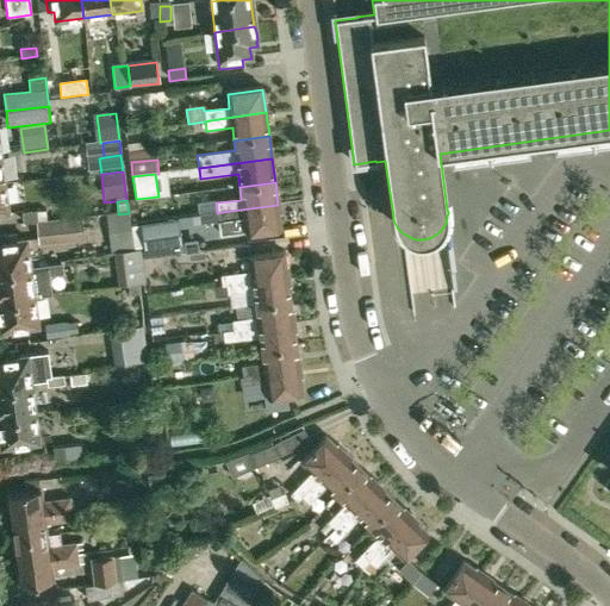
[(224,236),(246,233),(281,229),(278,205),(222,212),(217,213),(198,216),(199,225),(223,222),(224,236)]
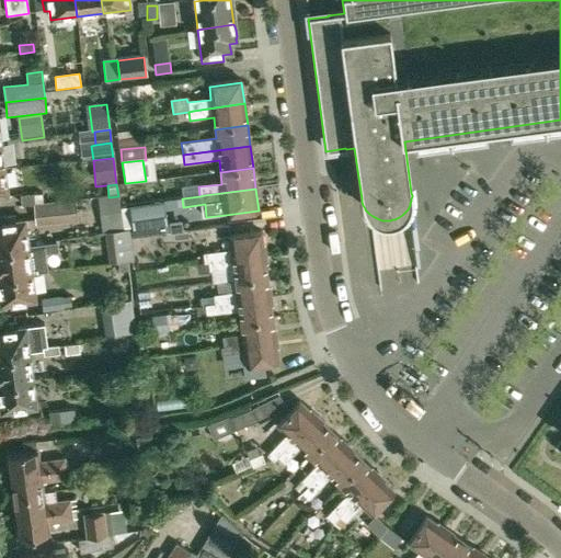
[(34,196),(21,197),(21,206),(34,205),(34,196)]
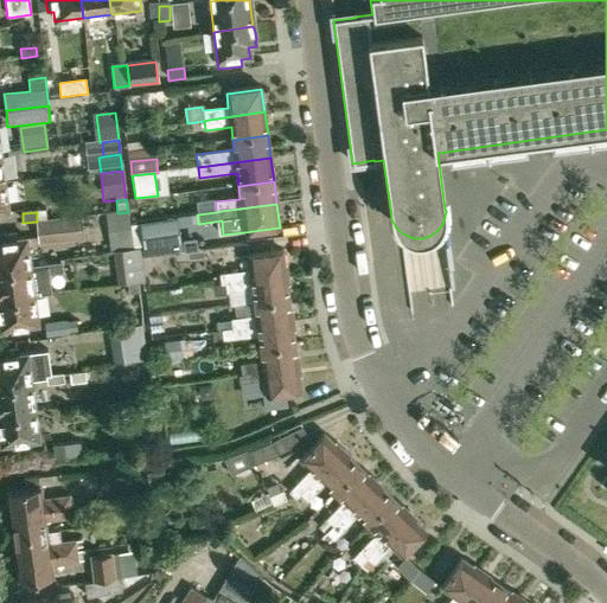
[(133,249),(128,212),(107,215),(112,252),(132,250),(133,250),(133,249)]
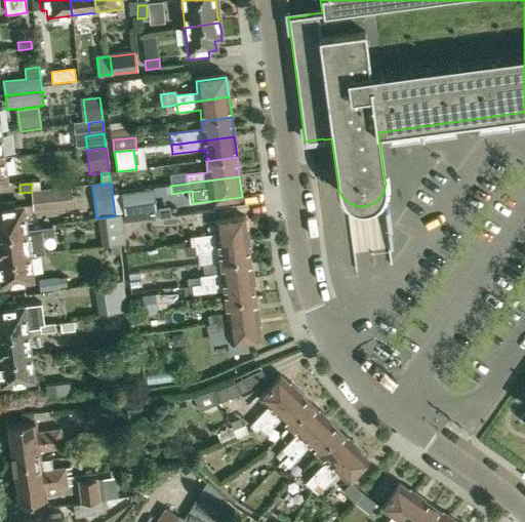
[(170,186),(154,188),(154,190),(155,196),(171,194),(170,186)]
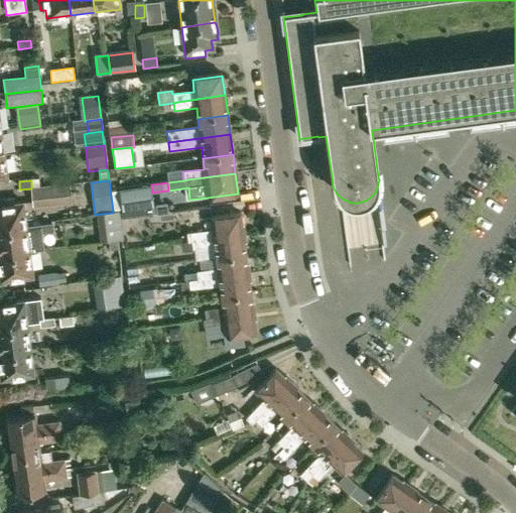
[(68,185),(31,189),(34,210),(70,206),(68,185)]
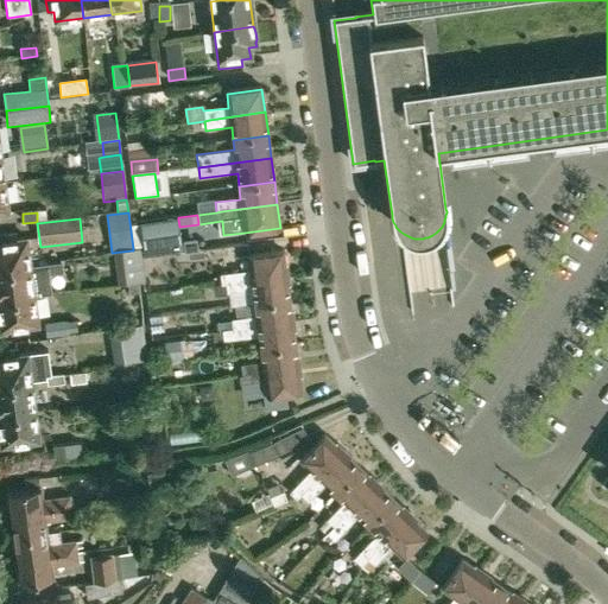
[(178,220),(141,224),(144,248),(182,243),(179,227),(178,220)]
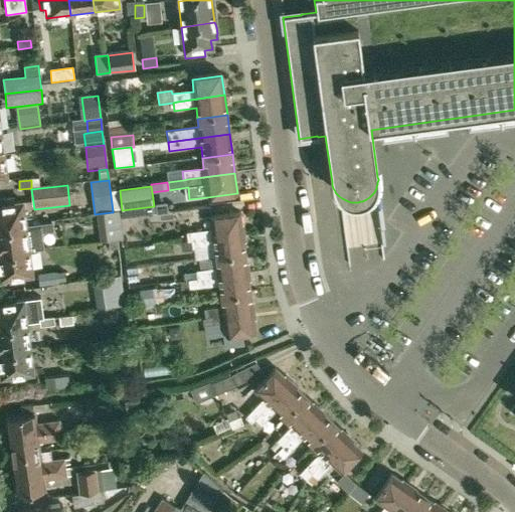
[(0,230),(26,228),(26,227),(23,203),(14,204),(13,199),(0,200),(0,230)]
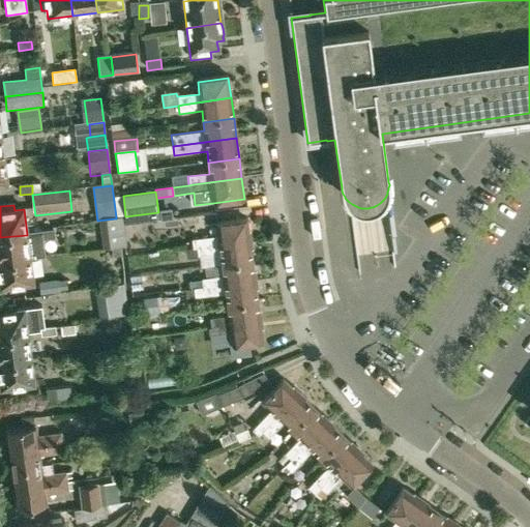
[(123,217),(116,217),(116,218),(115,218),(117,231),(124,230),(123,217)]
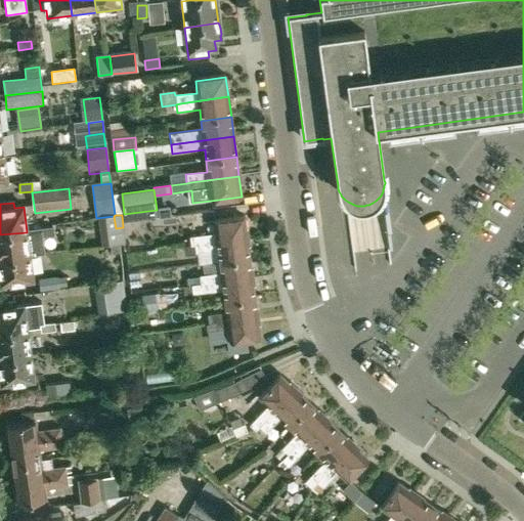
[(199,246),(247,239),(245,218),(214,222),(216,234),(189,237),(190,247),(197,246),(199,246)]
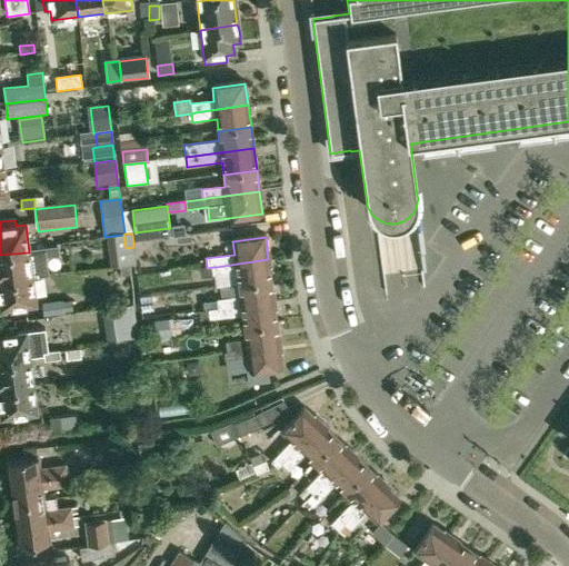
[(165,240),(141,244),(142,255),(167,251),(165,240)]
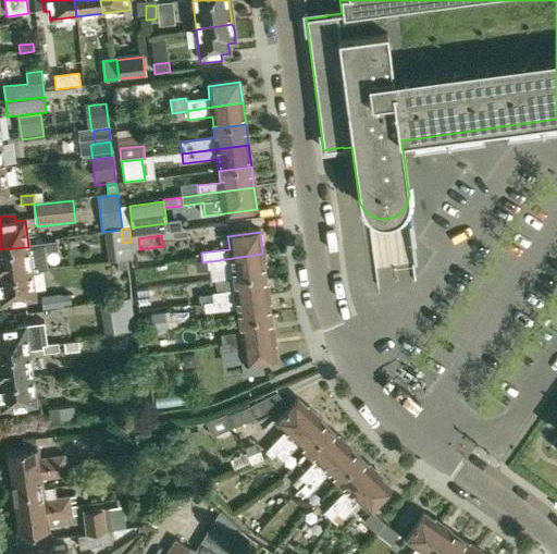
[(0,275),(32,272),(47,270),(45,253),(58,251),(57,243),(28,246),(28,247),(0,249),(0,275)]
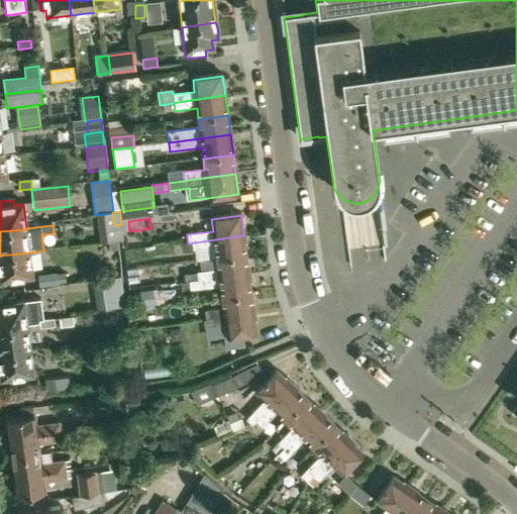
[(216,259),(246,254),(243,235),(196,242),(194,242),(195,250),(215,248),(216,259)]
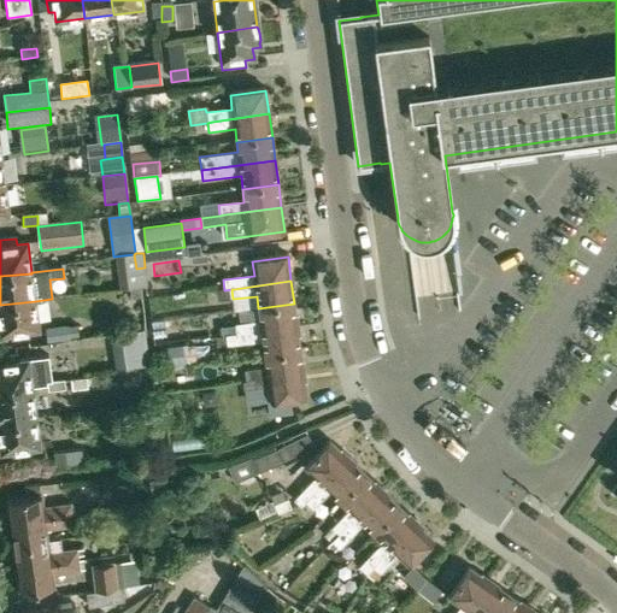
[(170,298),(172,312),(184,311),(182,296),(170,298)]
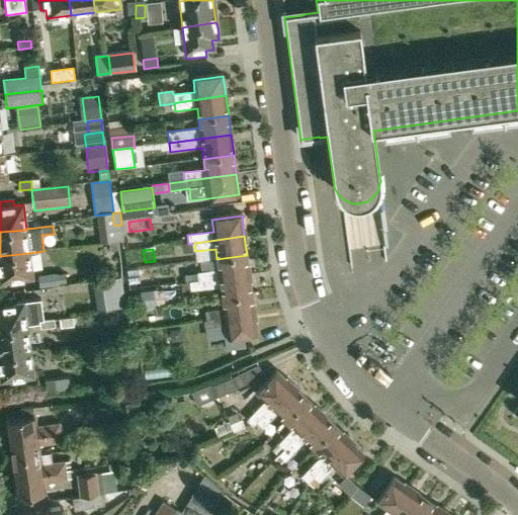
[(143,250),(126,253),(127,264),(145,262),(143,250)]
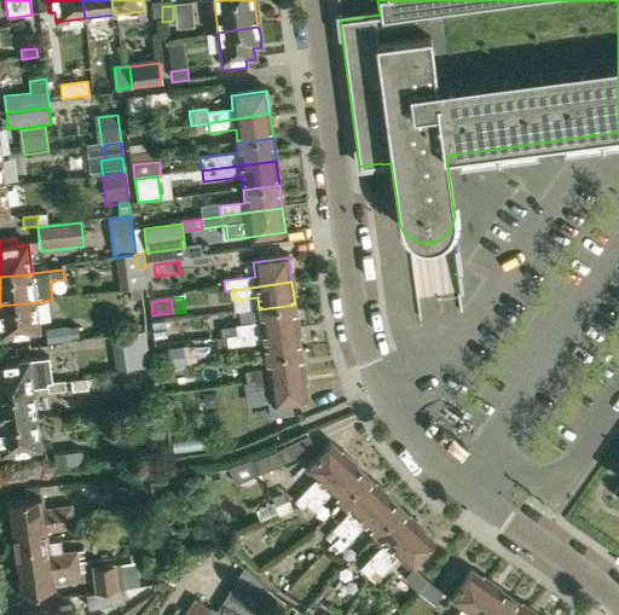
[(35,302),(0,306),(0,336),(0,337),(11,336),(12,342),(29,340),(29,334),(39,332),(35,302)]
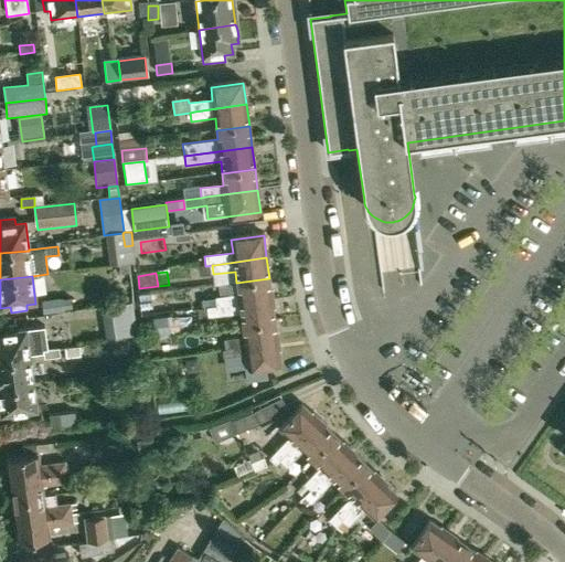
[(220,307),(272,300),(269,278),(236,283),(238,295),(215,298),(216,307),(220,307)]
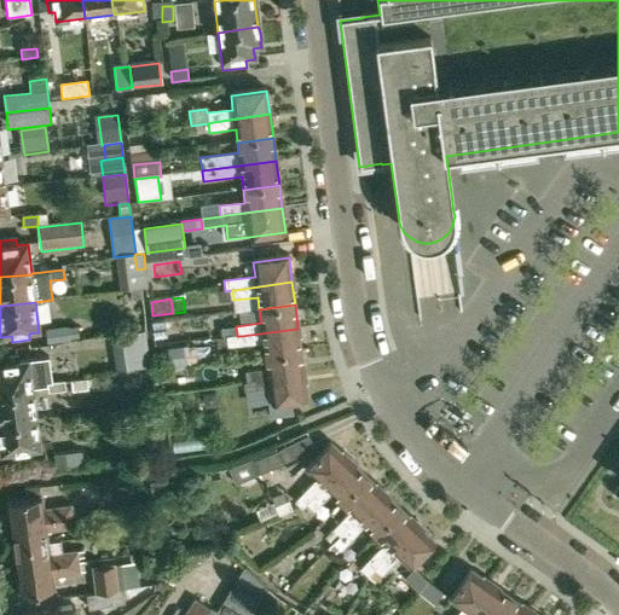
[(69,328),(46,331),(48,346),(70,342),(70,341),(79,340),(77,328),(69,329),(69,328)]
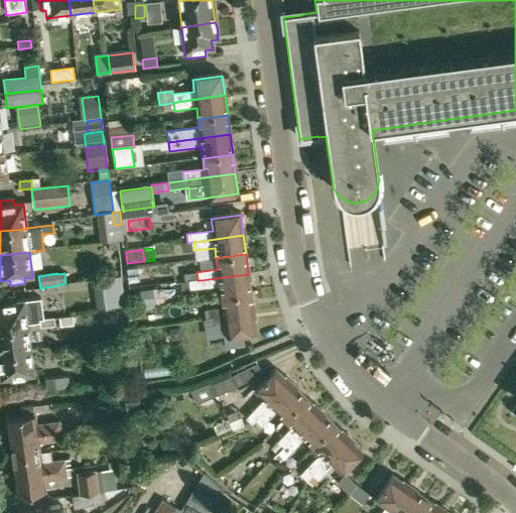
[(221,297),(251,293),(248,274),(201,280),(198,280),(189,282),(190,290),(220,286),(221,297)]
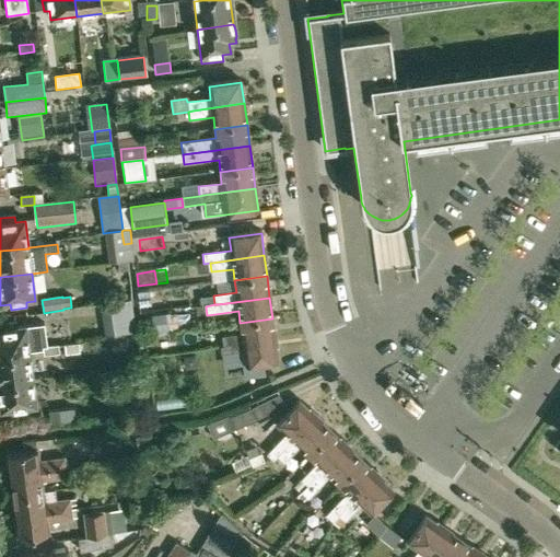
[(100,304),(102,321),(132,316),(130,300),(100,304)]
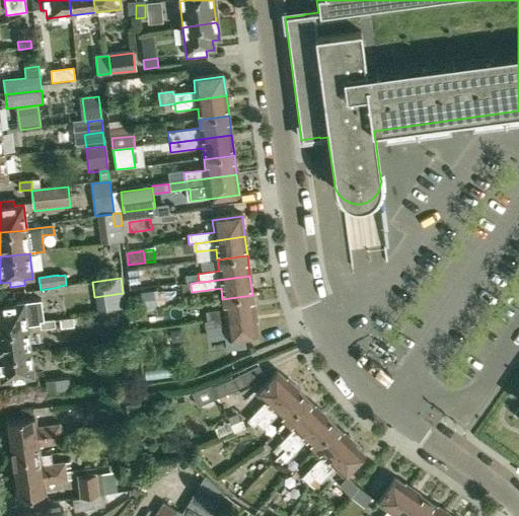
[(156,307),(154,292),(141,294),(142,309),(156,307)]
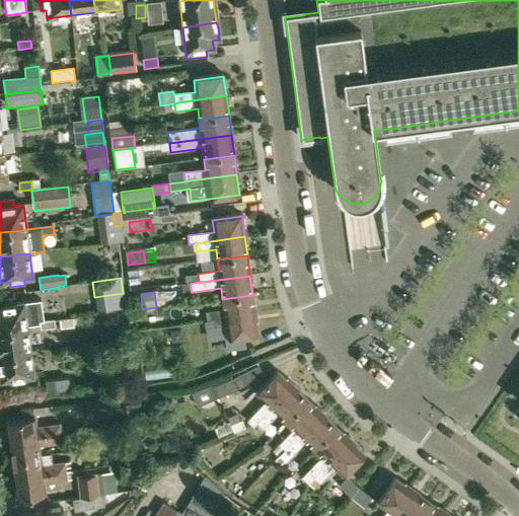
[(254,315),(252,295),(222,299),(224,310),(206,312),(207,320),(254,315)]
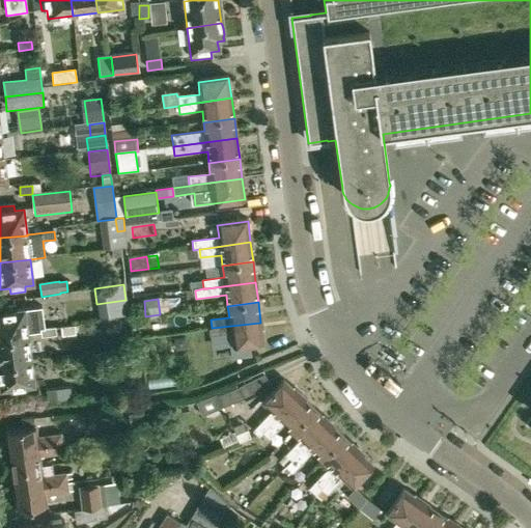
[(0,313),(0,339),(28,336),(43,334),(43,337),(55,336),(54,328),(45,330),(42,308),(16,312),(15,307),(0,308),(0,309),(0,314),(0,313)]
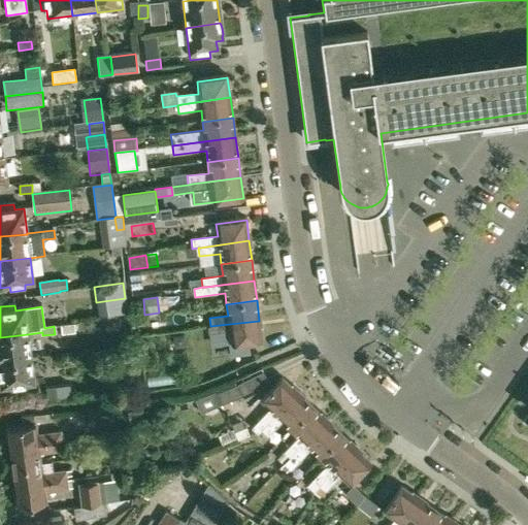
[(207,327),(208,335),(230,332),(231,345),(262,340),(259,321),(210,326),(207,327)]
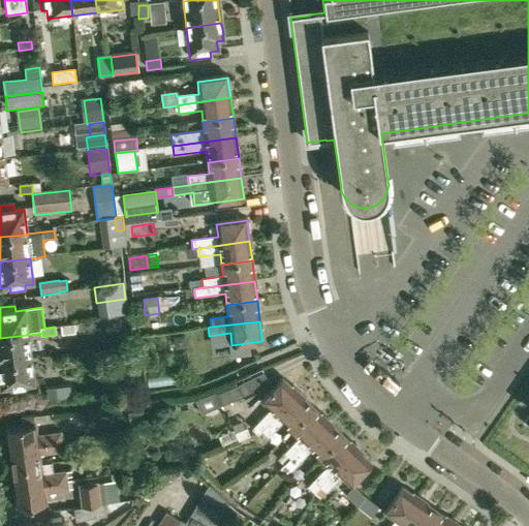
[(74,334),(73,326),(61,327),(62,335),(74,334)]
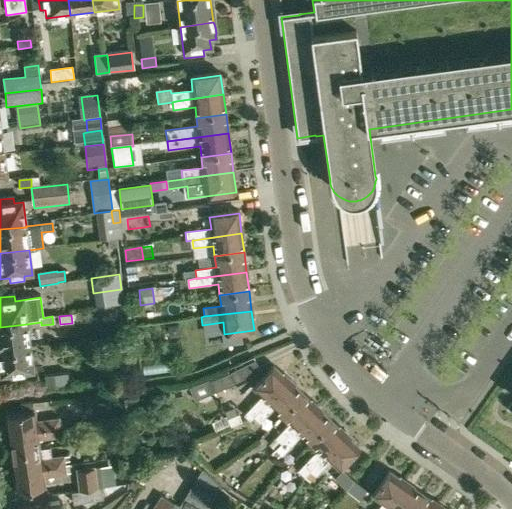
[(0,350),(30,347),(27,324),(0,327),(0,350)]
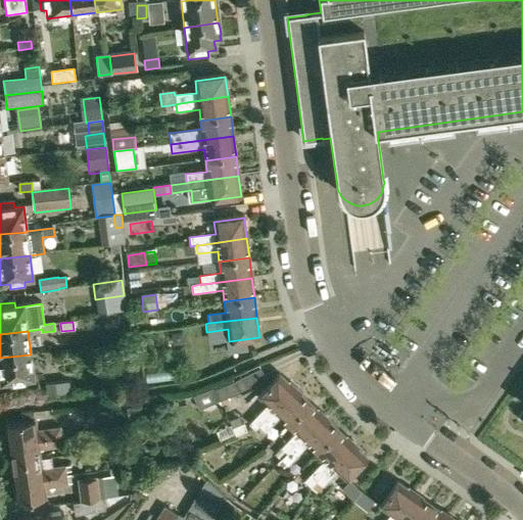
[(31,355),(0,358),(0,379),(1,385),(10,384),(11,389),(26,387),(25,382),(34,381),(31,355)]
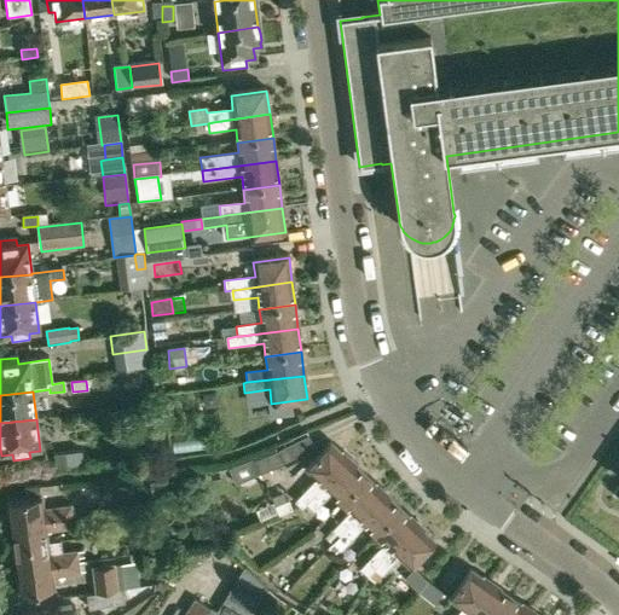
[(310,503),(348,460),(331,445),(306,470),(317,480),(295,503),(302,510),(307,505),(310,503)]
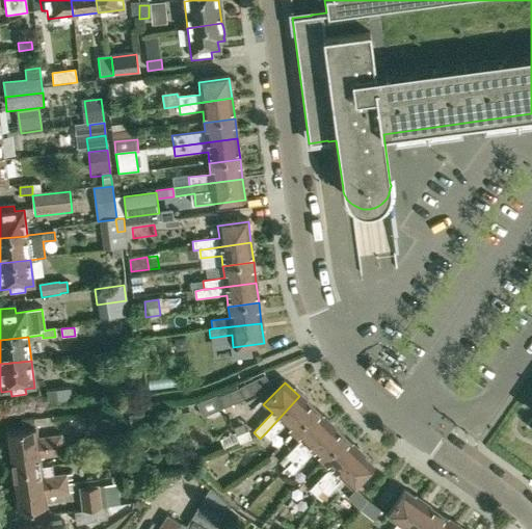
[(222,408),(243,399),(239,388),(217,397),(222,408)]
